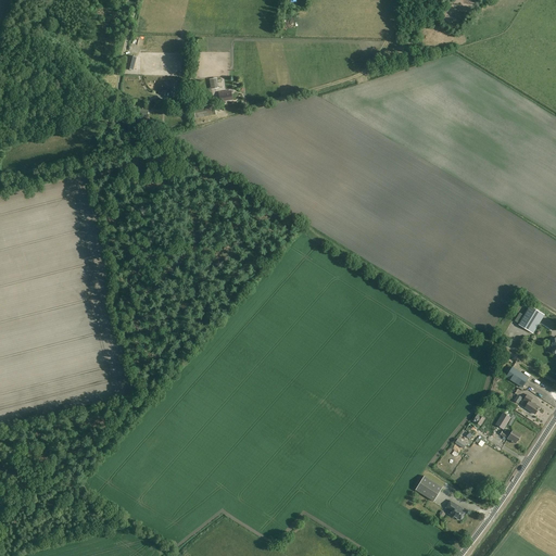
[(127,70),(134,71),(137,58),(130,55),(127,70)]
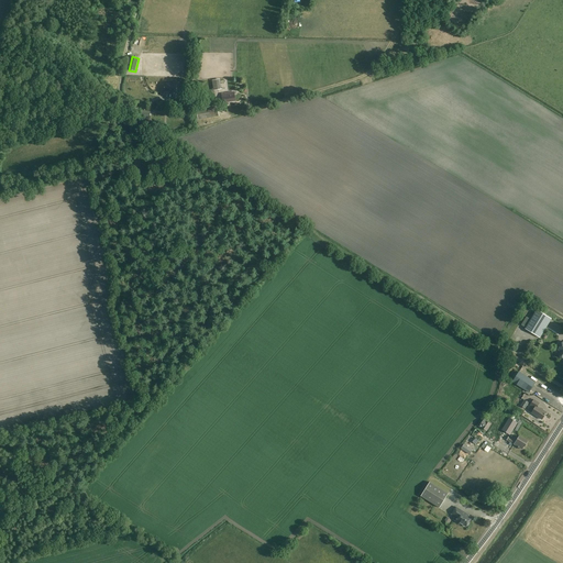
[(214,91),(222,89),(221,79),(212,80),(214,91)]
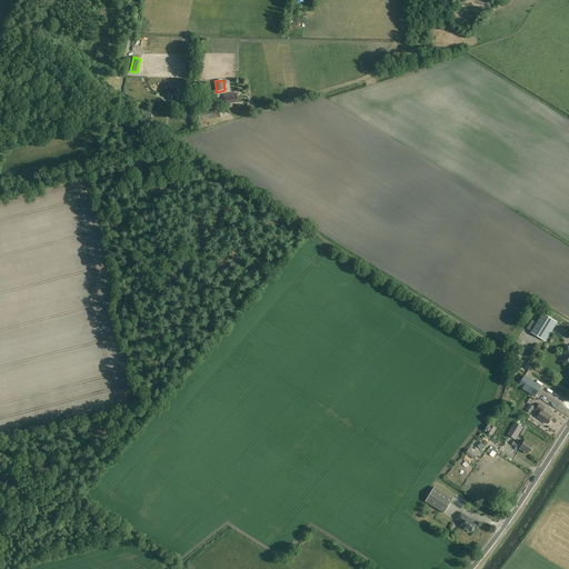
[(182,91),(182,83),(176,83),(176,85),(165,85),(165,95),(176,95),(176,101),(183,101),(183,91),(182,91)]
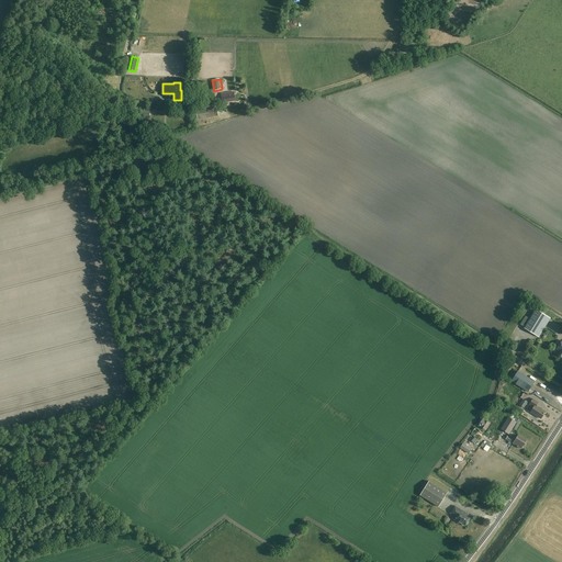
[(235,92),(223,93),(221,94),(222,102),(236,101),(235,92)]
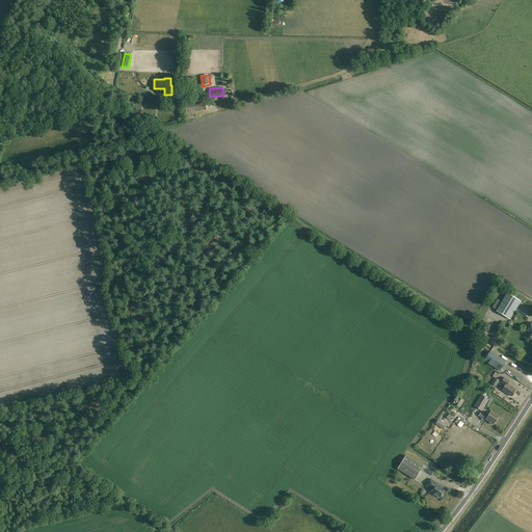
[(192,104),(192,101),(186,102),(187,113),(207,110),(206,102),(192,104)]
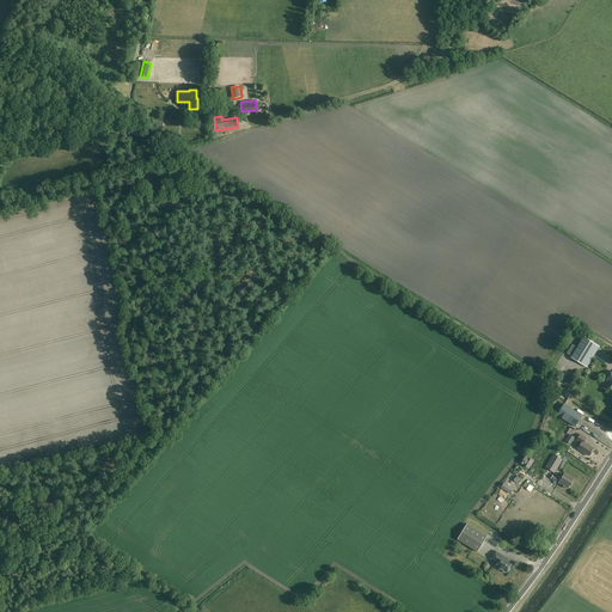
[(588,367),(600,347),(583,337),(577,348),(573,344),(567,354),(571,356),(571,357),(588,367)]
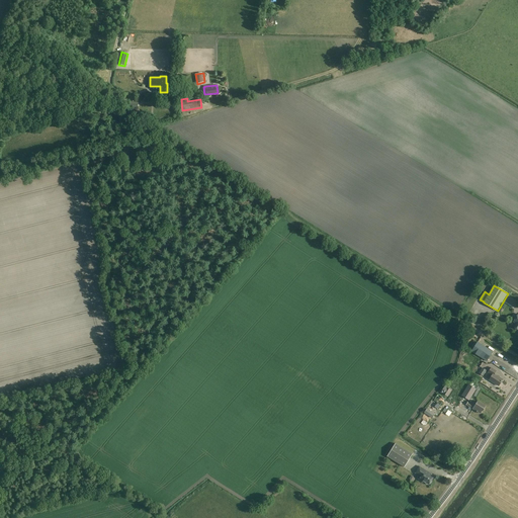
[(487,362),(493,352),(478,342),(470,352),(487,362)]
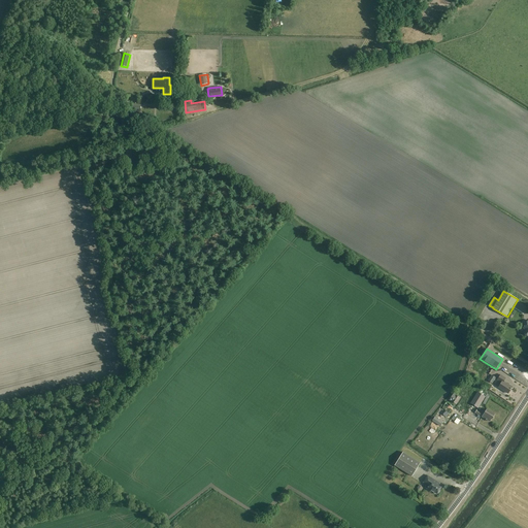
[(506,383),(504,382),(506,378),(500,374),(497,380),(501,383),(498,387),(508,393),(513,387),(508,385),(509,384),(506,383)]
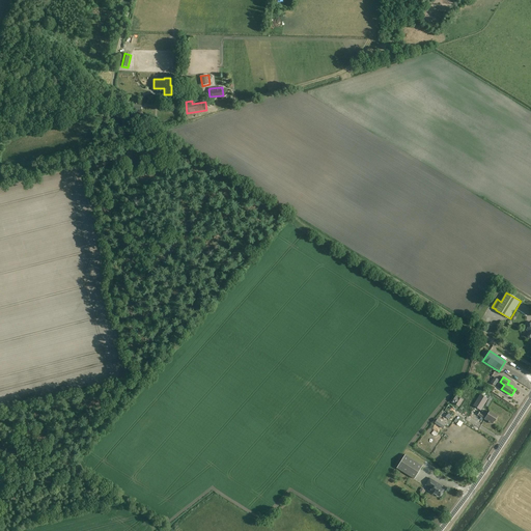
[(473,406),(481,411),(488,399),(480,394),(473,406)]
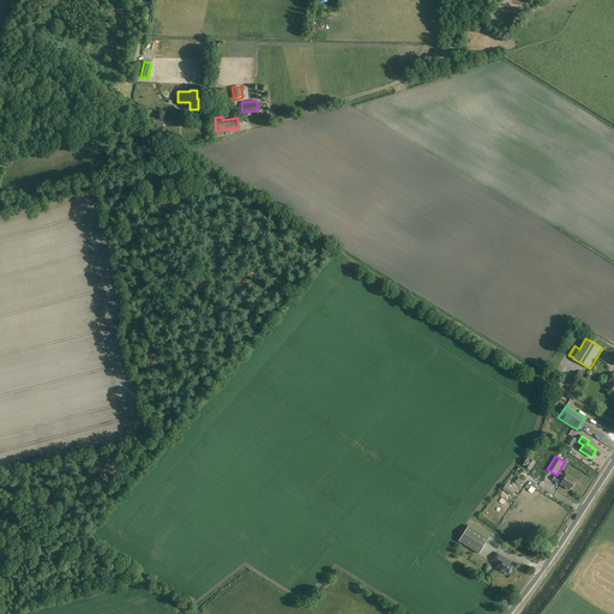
[(536,463),(530,459),(530,458),(528,457),(523,464),(530,470),(536,463)]
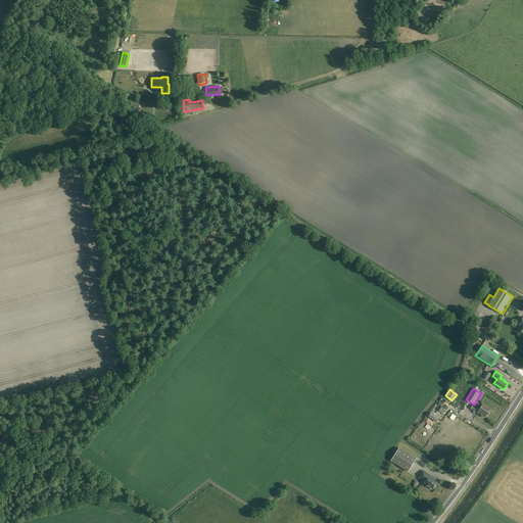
[(490,411),(482,406),(481,408),(479,410),(476,408),(473,406),(471,409),(484,418),(486,415),(487,415),(490,411)]
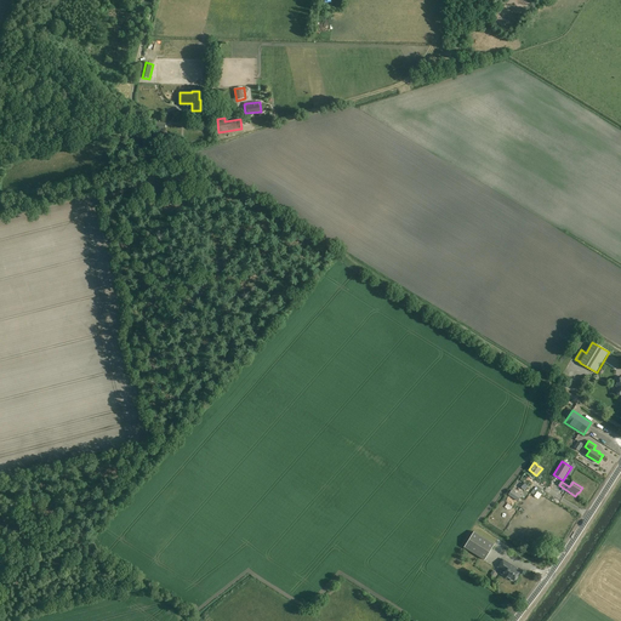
[(518,501),(522,496),(512,490),(508,495),(518,501)]
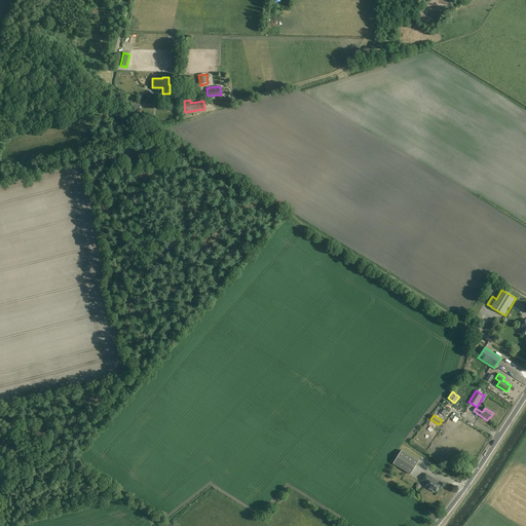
[(411,475),(419,461),(402,450),(392,463),(411,475)]
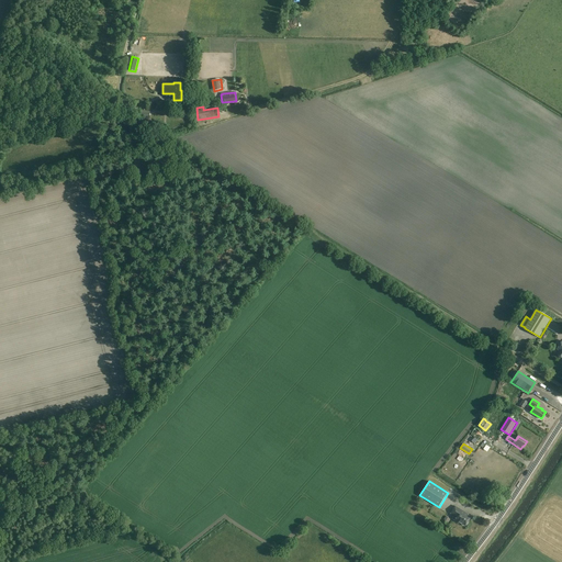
[(469,523),(468,521),(471,517),(468,515),(468,514),(454,506),(450,514),(457,517),(454,520),(459,524),(459,523),(465,526),(465,525),(467,525),(469,523)]
